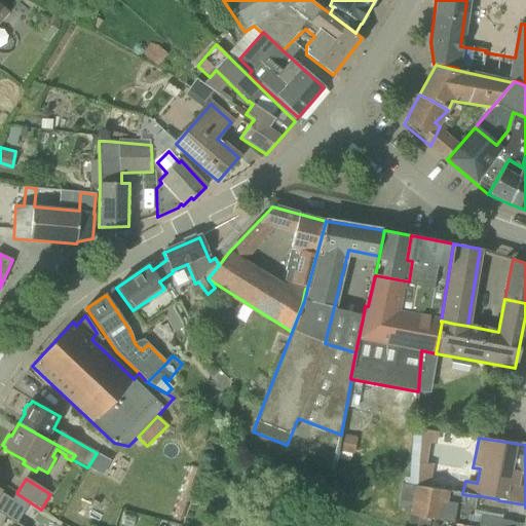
[(398,508),(411,510),(415,486),(402,484),(398,508)]
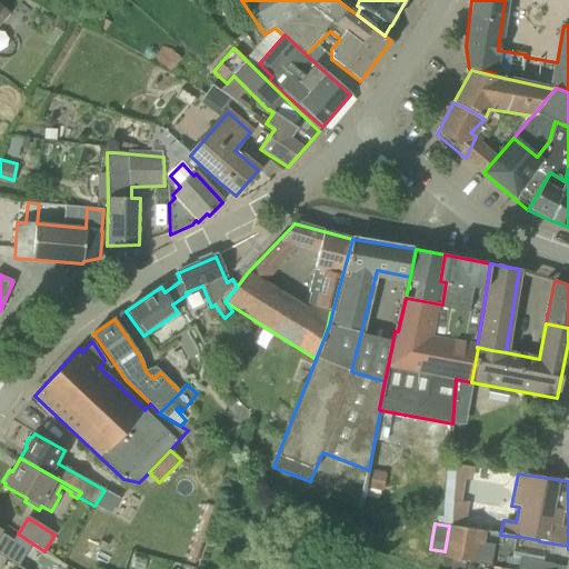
[(445,551),(443,558),(462,561),(500,567),(507,568),(509,568),(566,568),(568,552),(568,548),(568,549),(568,548),(568,546),(539,541),(539,540),(516,536),(516,537),(500,535),(463,528),(450,526),(449,526),(445,551)]
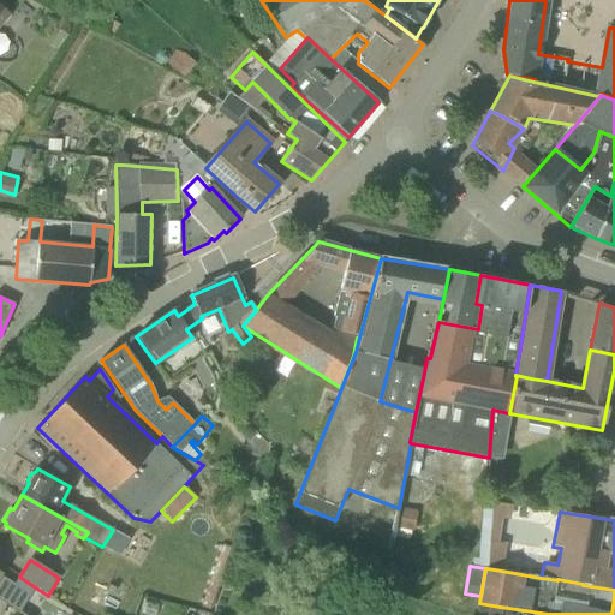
[(0,573),(1,573),(0,572),(0,601),(6,605),(22,614),(30,614),(33,613),(27,609),(31,601),(0,581),(0,573)]
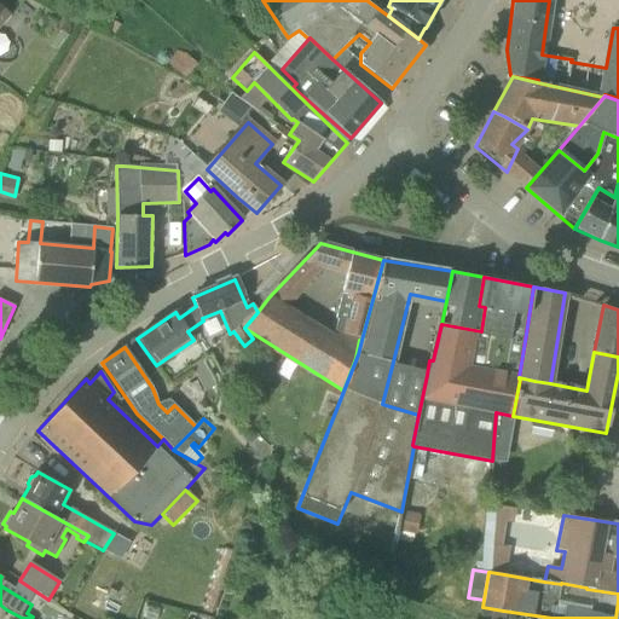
[(480,618),(501,618),(503,611),(482,607),(480,618)]
